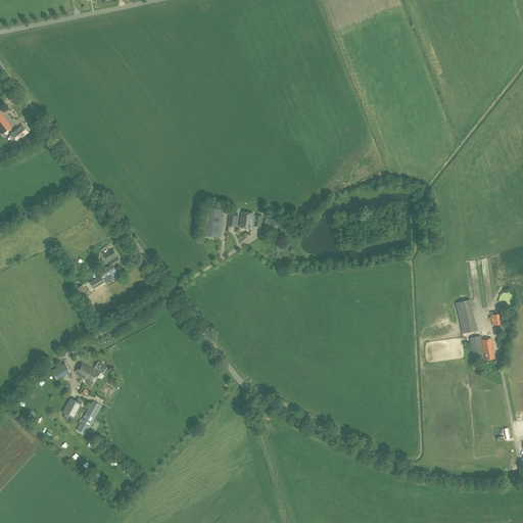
[(0,131),(2,134),(10,128),(0,114),(0,131)]
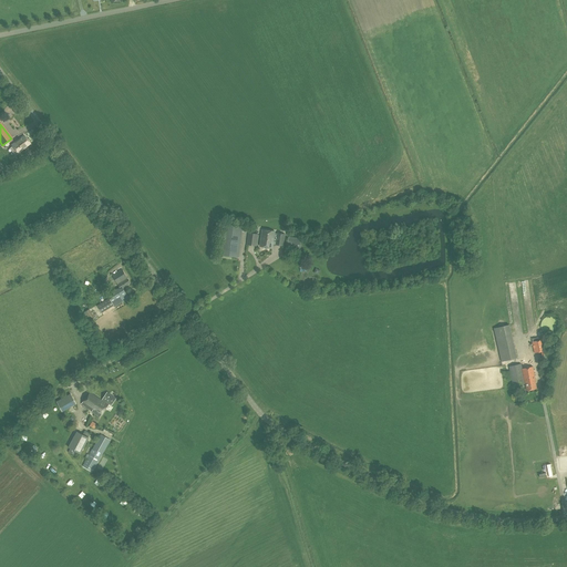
[(11,145),(18,153),(30,144),(24,136),(11,145)]
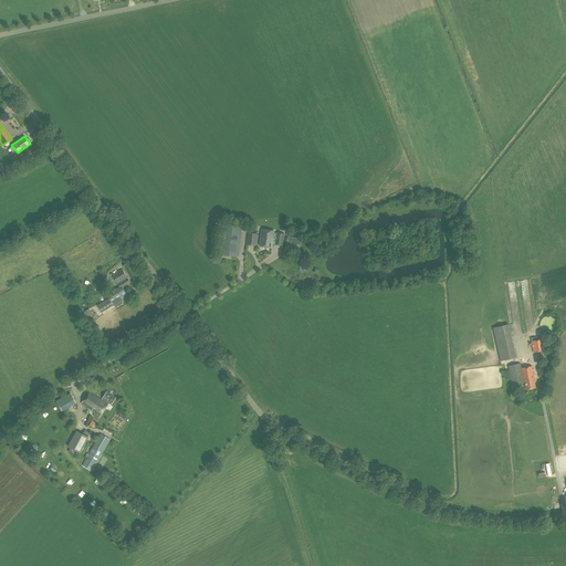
[(220,254),(238,257),(242,226),(224,223),(220,254)]
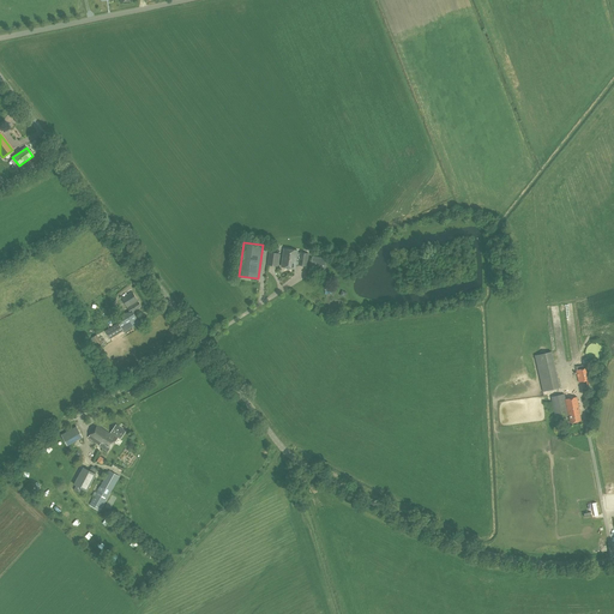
[(284,248),(283,256),(282,266),(295,269),(298,251),(284,248)]
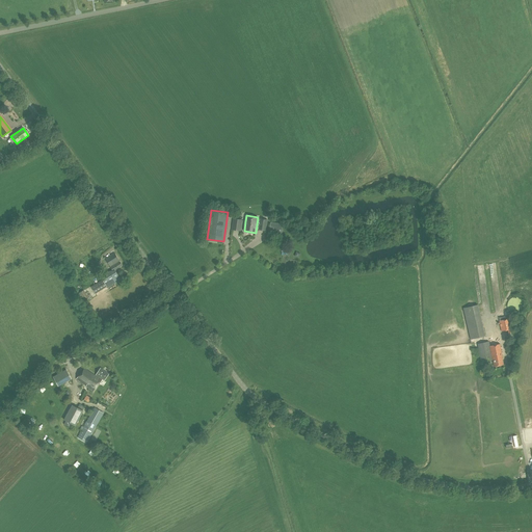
[(232,230),(241,231),(242,220),(234,219),(232,230)]
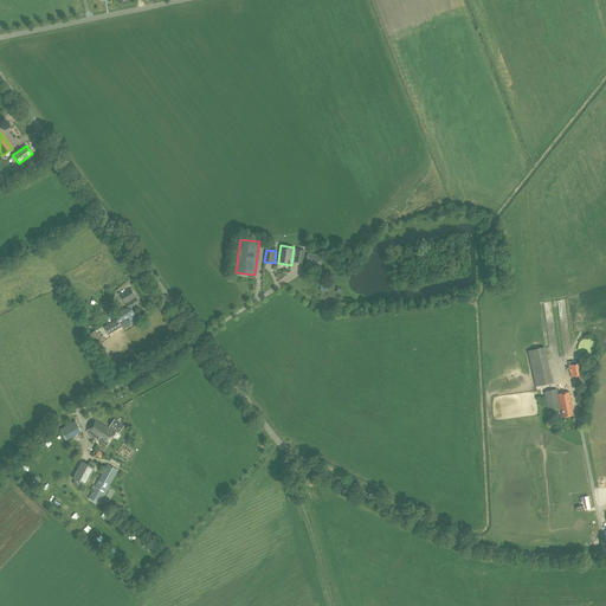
[(295,262),(303,263),(305,251),(296,250),(295,262)]
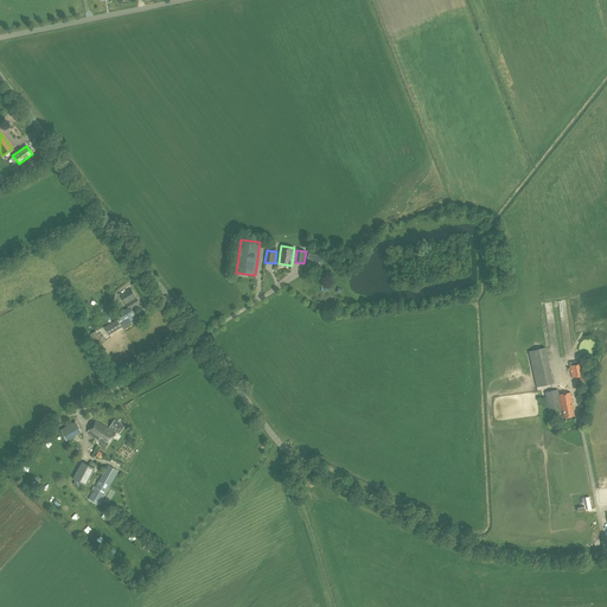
[(306,272),(321,273),(321,266),(323,255),(311,254),(310,264),(306,264),(306,272)]
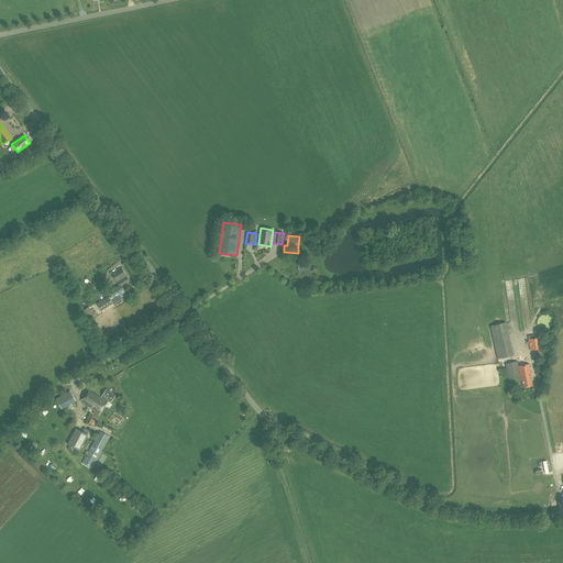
[(112,274),(118,282),(120,280),(121,282),(122,282),(124,285),(130,280),(121,267),(112,274)]
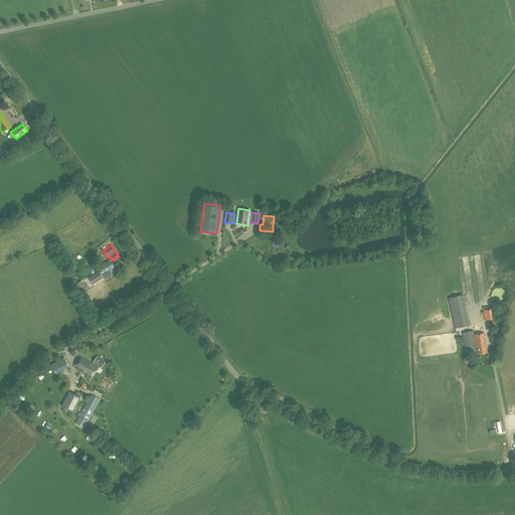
[(98,268),(100,271),(104,278),(105,279),(118,271),(113,264),(107,263),(98,268)]
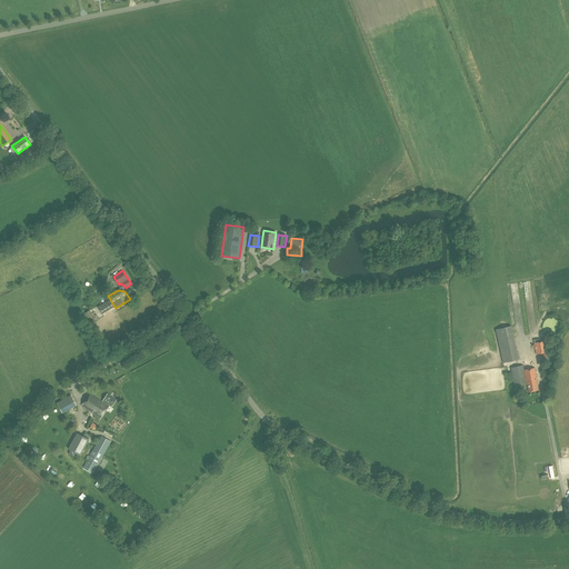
[(115,307),(110,299),(98,307),(102,315),(115,307)]
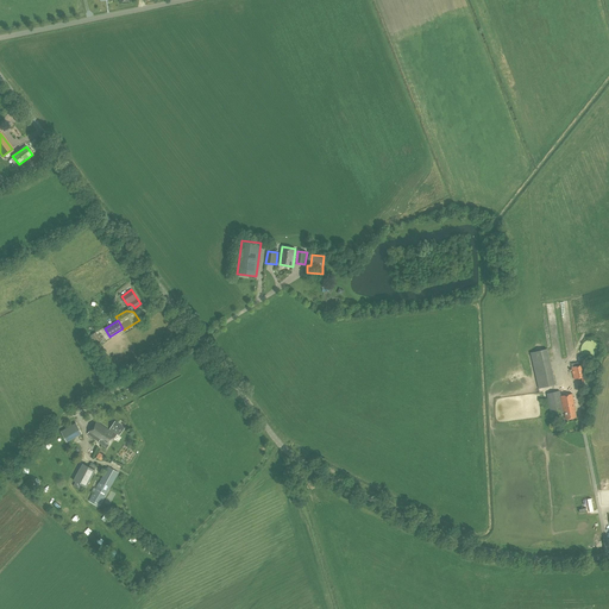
[(89,336),(96,345),(102,341),(96,332),(89,336)]
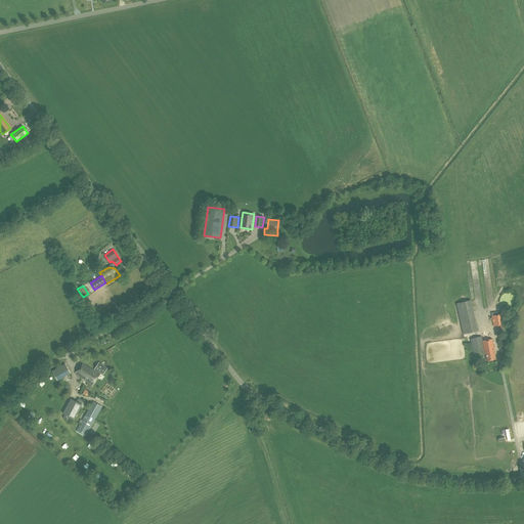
[(517,300),(517,298),(517,297),(516,295),(515,294),(514,293),(512,293),(511,292),(510,292),(508,292),(506,293),(505,294),(504,295),(503,296),(503,297),(501,299),(501,300),(503,302),(503,303),(504,304),(505,305),(506,306),(507,307),(509,307),(510,307),(512,307),(513,306),(514,306),(515,305),(516,304),(517,303),(517,301),(517,300)]
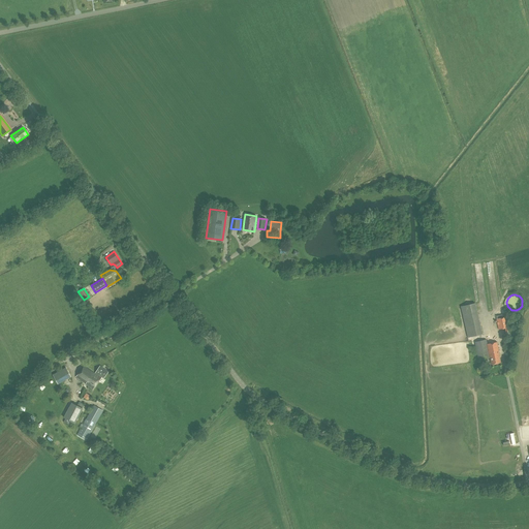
[(461,306),(468,338),(483,335),(474,303),(461,306)]
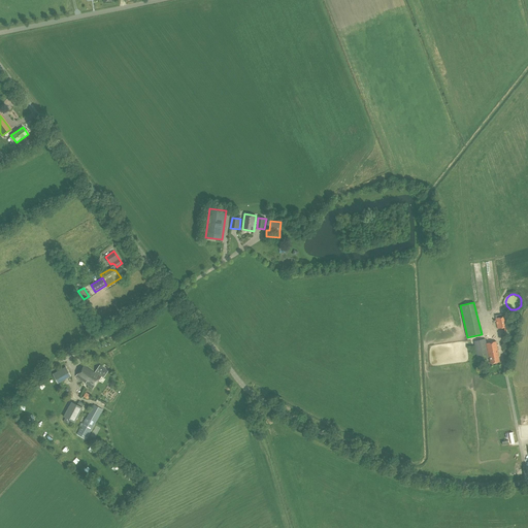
[(495,318),(498,329),(504,328),(504,331),(509,330),(506,316),(495,318)]
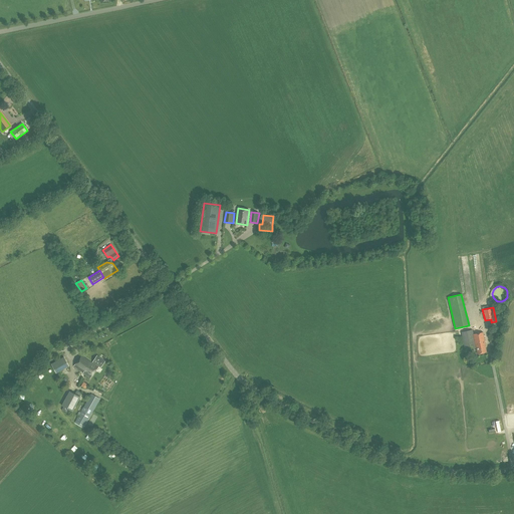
[(473,330),(462,332),(465,350),(477,347),(474,334),(473,330)]
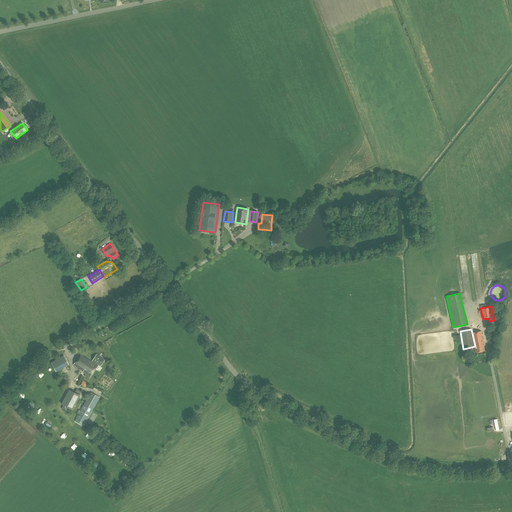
[(472,333),(475,346),(476,353),(485,351),(483,345),(484,344),(481,331),(472,333)]
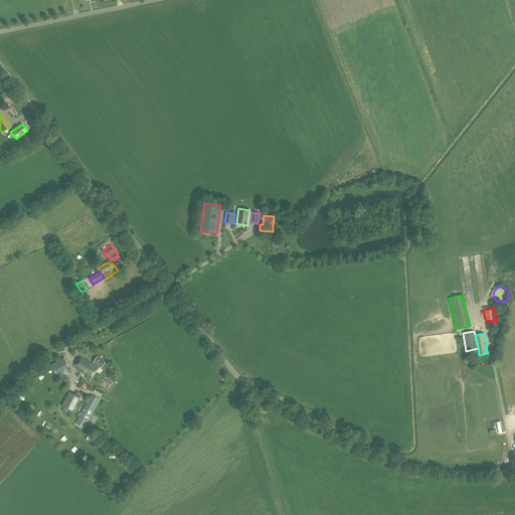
[(92,363),(82,356),(74,367),(91,378),(98,368),(100,369),(105,362),(97,356),(92,363)]
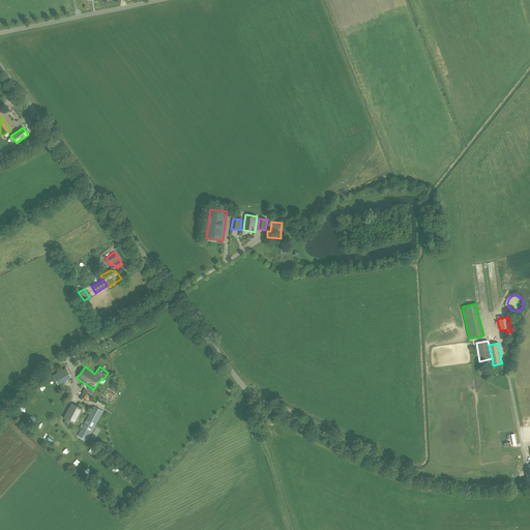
[(66,369),(53,376),(58,384),(70,377),(66,369)]
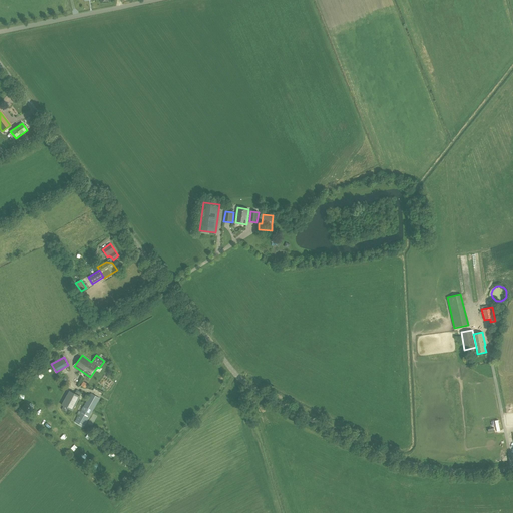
[(65,406),(68,408),(73,411),(81,396),(70,390),(62,405),(65,406)]
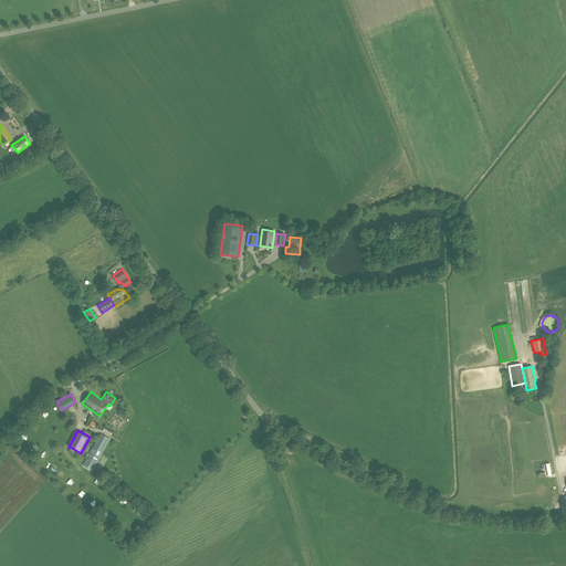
[(101,433),(88,454),(87,453),(85,458),(86,459),(83,465),(93,471),(94,468),(111,439),(101,433)]
